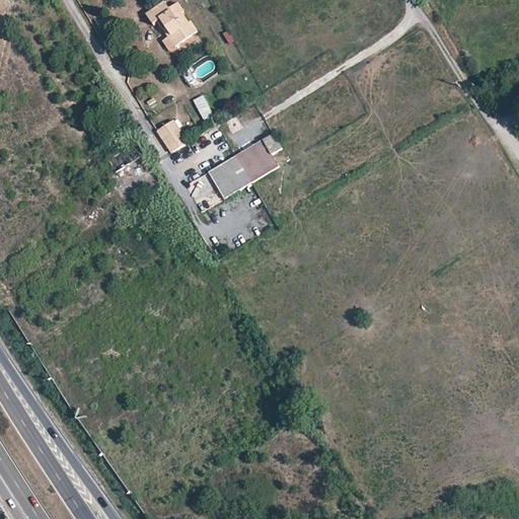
[(170,35),(176,46),(198,31),(191,21),(189,23),(180,12),(183,10),(177,2),(168,8),(164,1),(145,14),(152,23),(158,19),(170,35)]
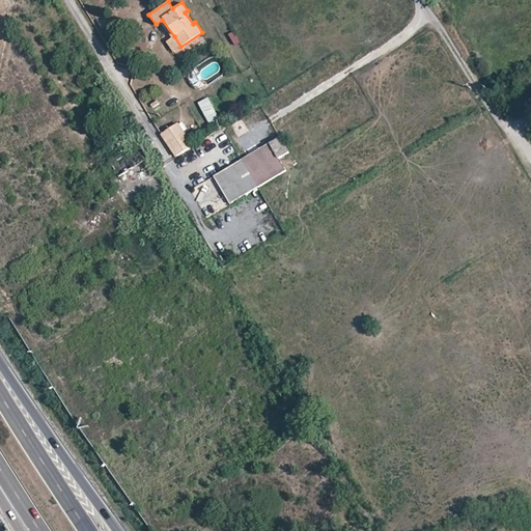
[(232,45),(240,43),(236,31),(229,32),(232,45)]
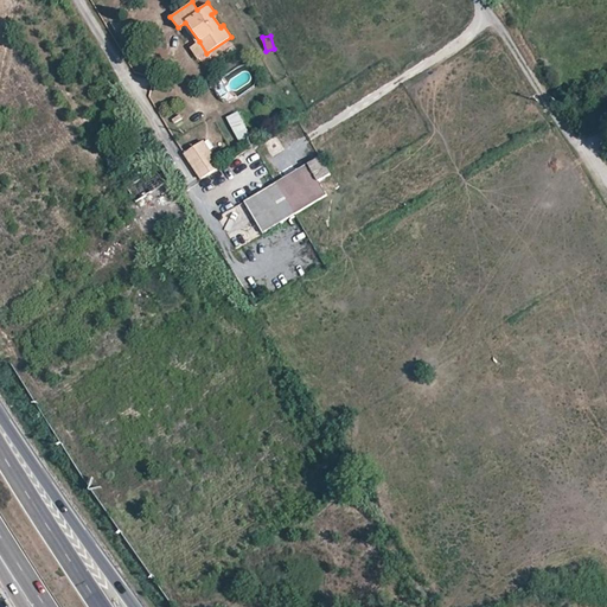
[(206,53),(199,42),(191,48),(199,59),(206,53)]
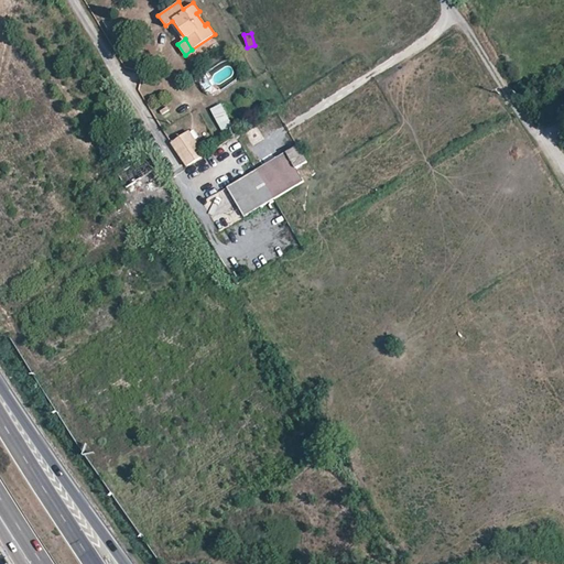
[(210,108),(223,132),(234,127),(221,102),(210,108)]
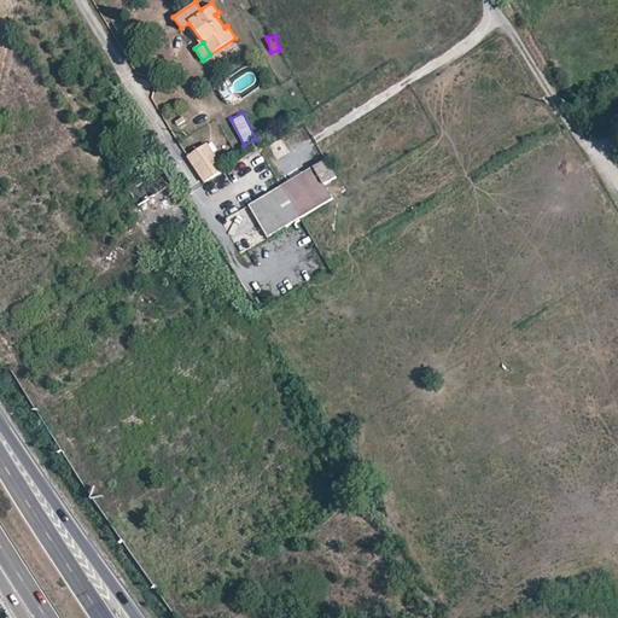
[(188,159),(204,184),(223,172),(207,147),(188,159)]
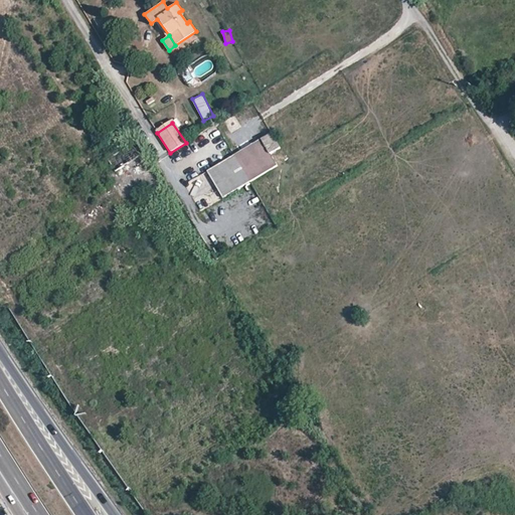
[(206,170),(222,196),(276,165),(269,153),(280,147),(271,132),(206,170)]
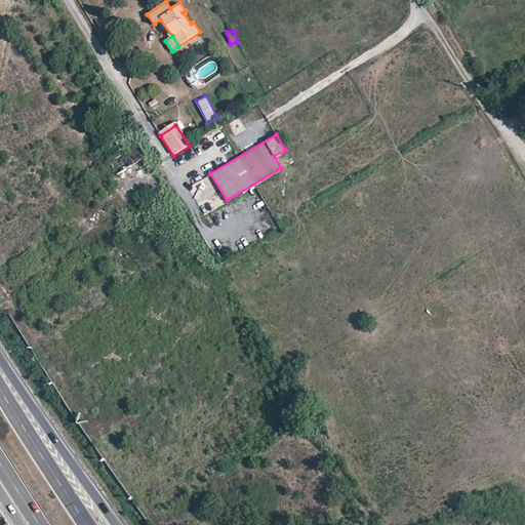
[(118,175),(134,201),(160,184),(144,159),(118,175)]
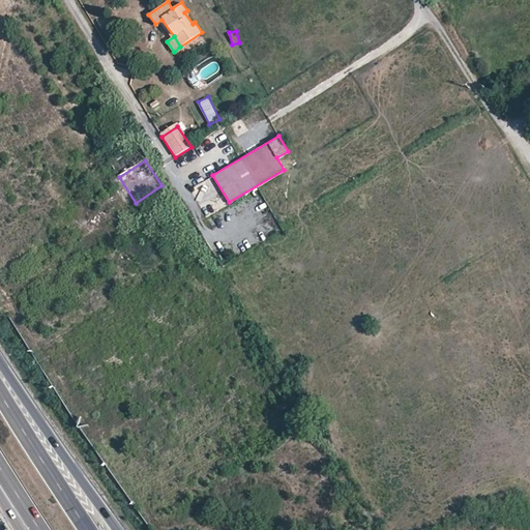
[(304,431),(310,438),(317,433),(311,423),(302,428),(304,431)]
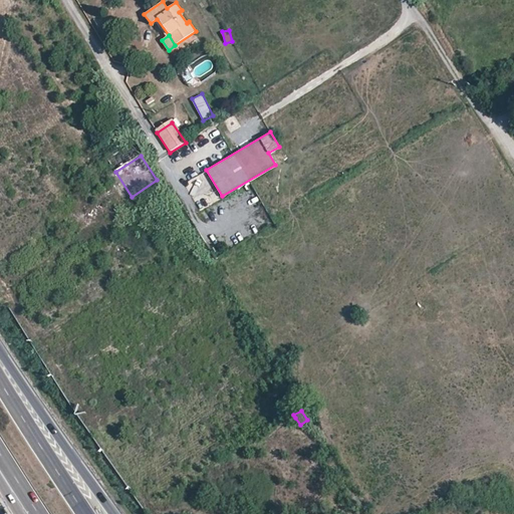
All buildings are outlined.
